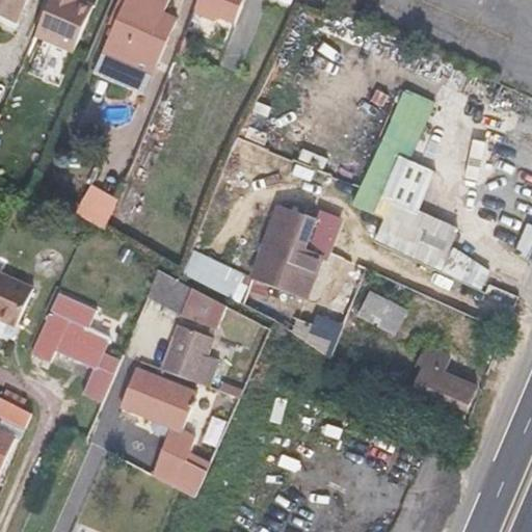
[(0,0),(0,27),(14,33),(19,23),(29,0),(0,0)]
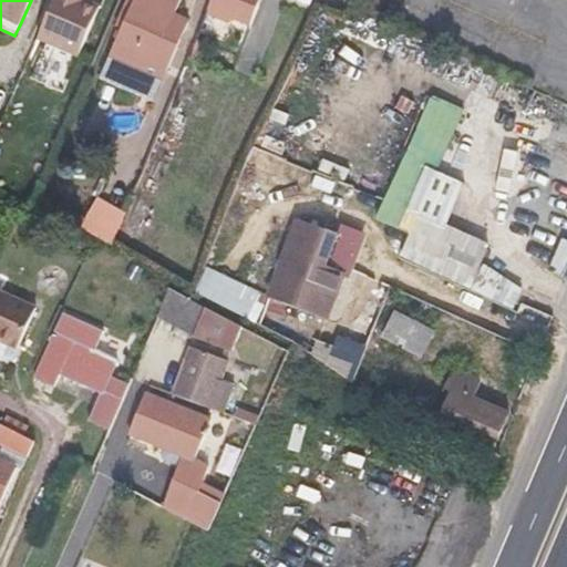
[(54,0),(38,40),(79,58),(101,7),(84,0),(54,0)]
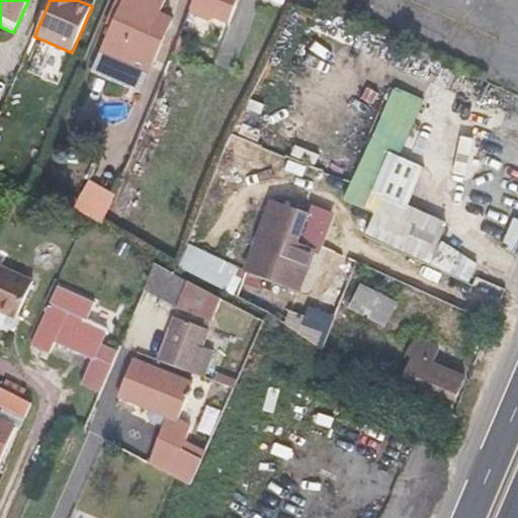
[(122,0),(99,55),(148,77),(174,19),(161,13),(166,0),(122,0)]
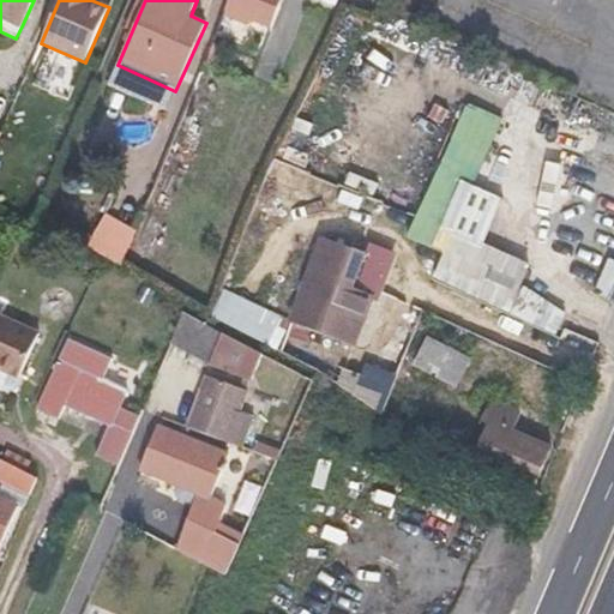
[(232,0),(226,16),(248,25),(256,22),(272,29),(283,0),(232,0)]
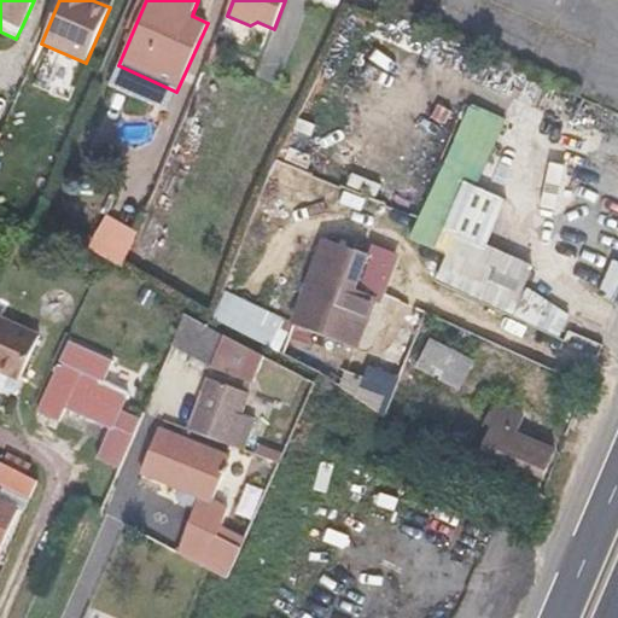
[(538,105),(543,92),(513,79),(509,92),(538,105)]
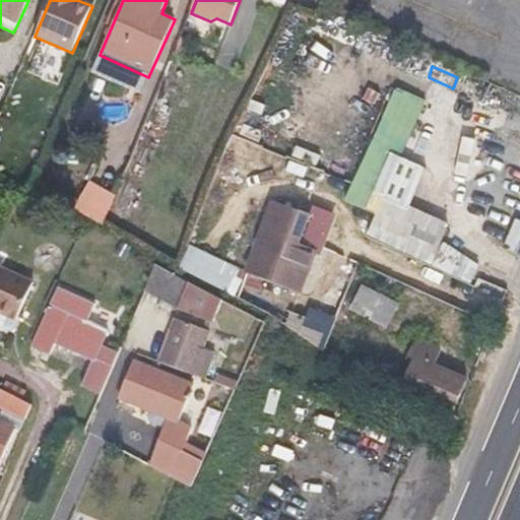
[(347,198),(376,211),(429,98),(400,84),(347,198)]
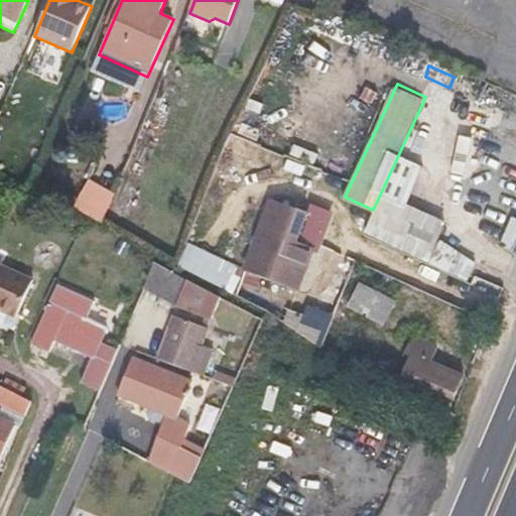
[(116,195),(90,179),(74,207),(104,224),(116,195)]
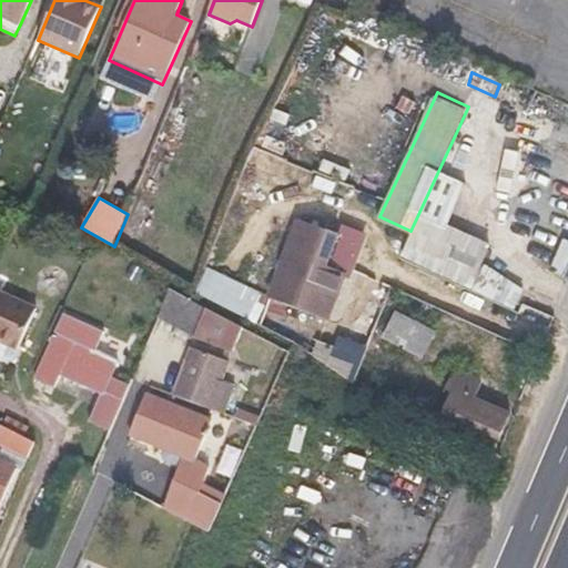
[(402,259),(475,291),(486,266),(495,246),(422,211),(402,259)]
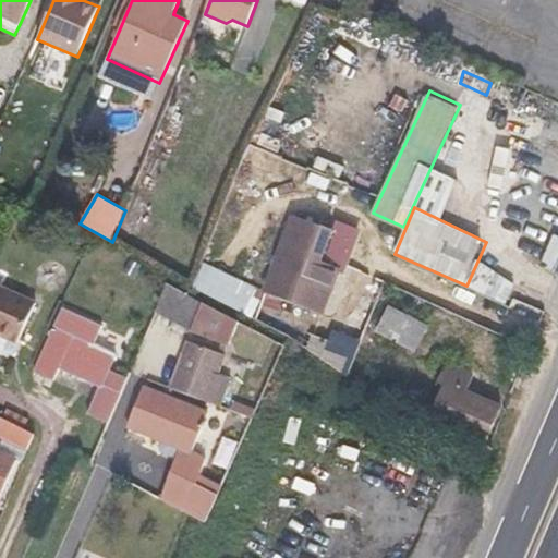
[(266,292),(323,313),(339,268),(323,262),(335,231),(294,215),(266,292)]
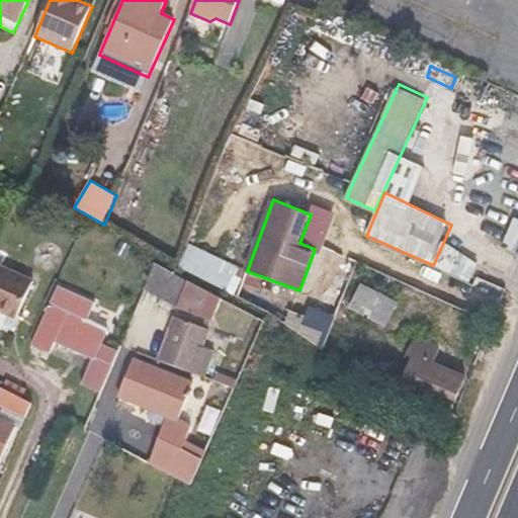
[(299,243),(315,249),(325,220),(311,214),(299,243)]
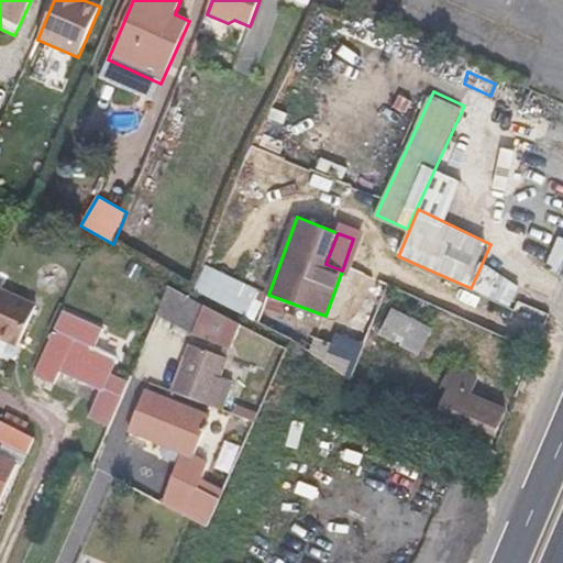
[(195,290),(234,309),(244,283),(207,264),(195,290)]
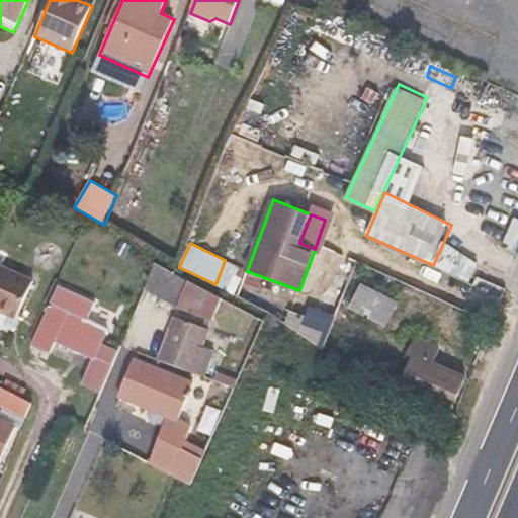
[(433,265),(475,284),(483,267),(443,243),(433,265)]
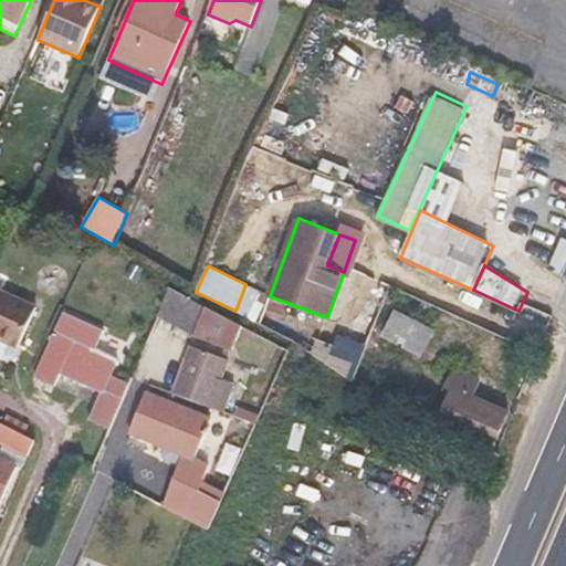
[(268,296),(245,284),(236,311),(259,322),(268,296)]
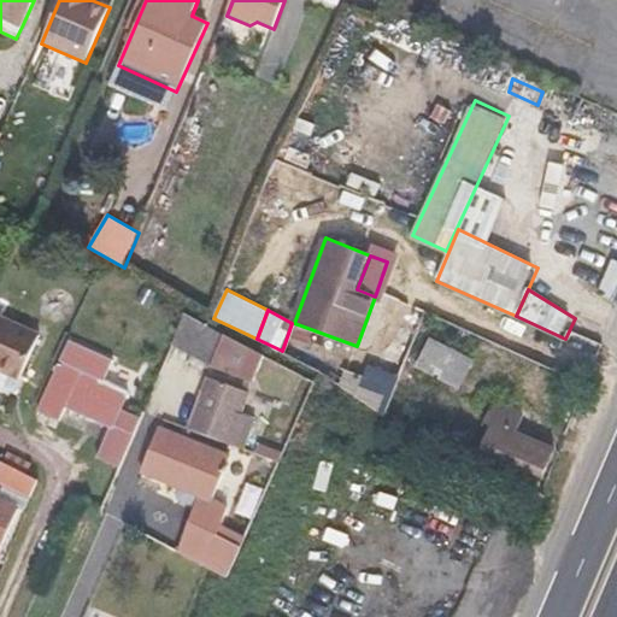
[(186,313),(172,344),(212,366),(253,381),(264,356),(186,313)]
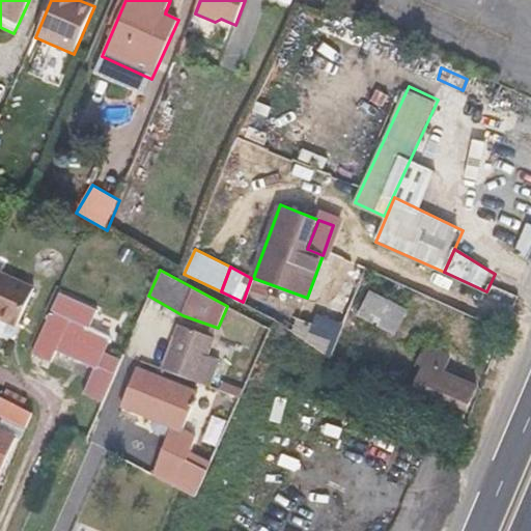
[(29,286),(0,272),(0,318),(11,325),(29,286)]
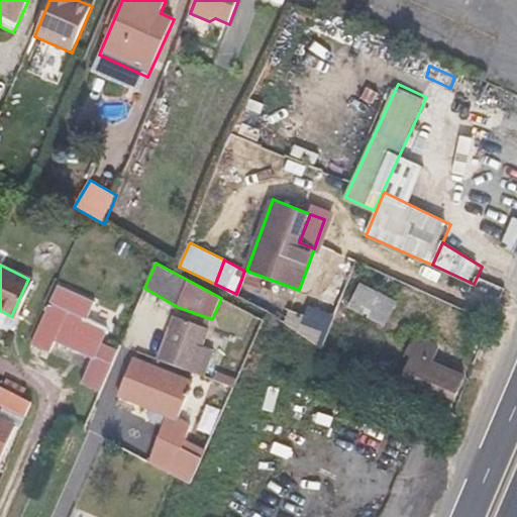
[(491,273),(482,267),(474,284),(483,288),(491,273)]
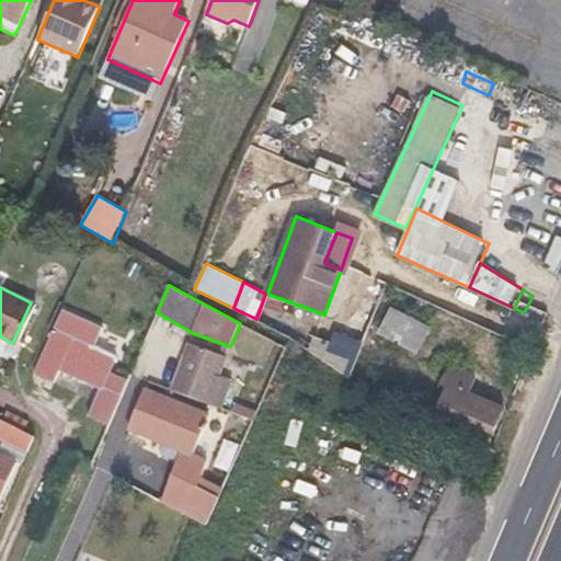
[(369,327),(380,333),(390,313),(379,307),(369,327)]
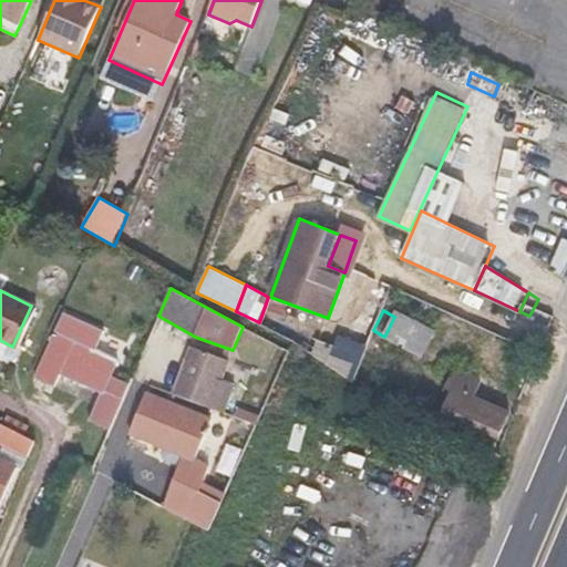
[(63,312),(34,378),(55,388),(61,375),(102,393),(90,421),(111,430),(130,383),(112,375),(120,359),(98,349),(105,331),(63,312)]
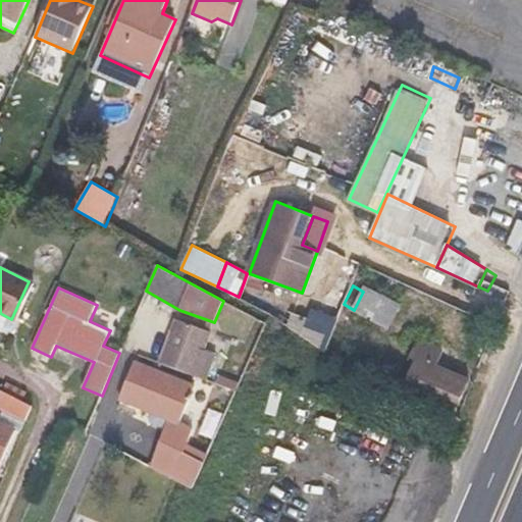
[(353,312),(387,330),(401,306),(365,289),(363,292),(354,310),(353,312)]
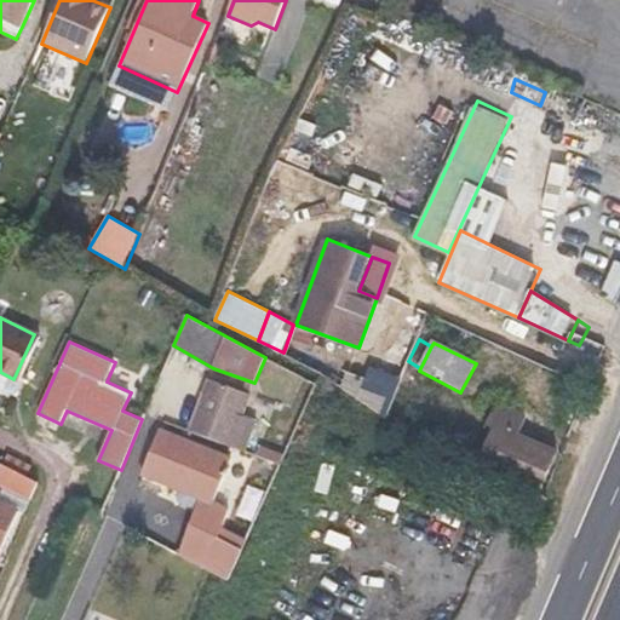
[(254,431),(240,426),(251,395),(210,378),(190,432),(246,452),(254,431)]
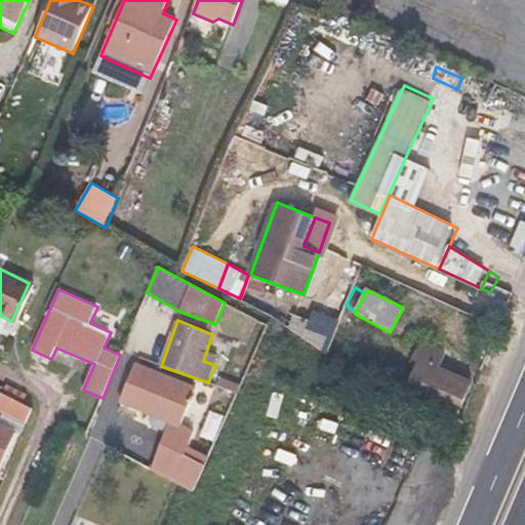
[(408,394),(459,415),(473,382),(438,367),(445,351),(420,340),(412,361),(420,364),(408,394)]
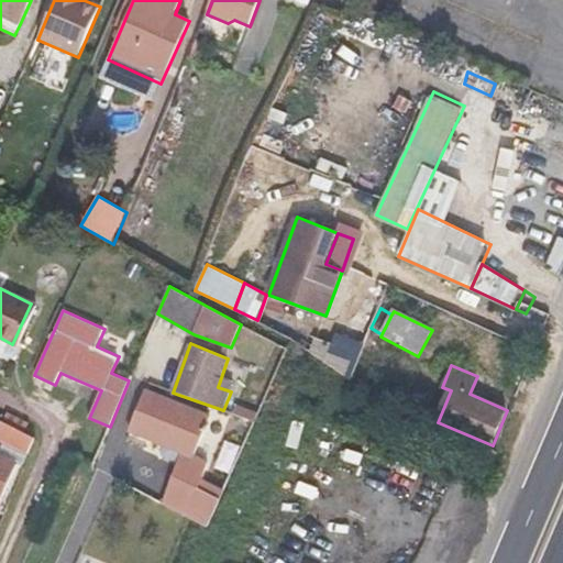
[(183,453),(162,505),(209,525),(220,499),(198,490),(209,463),(194,457),(211,416),(146,389),(129,431),(183,453)]
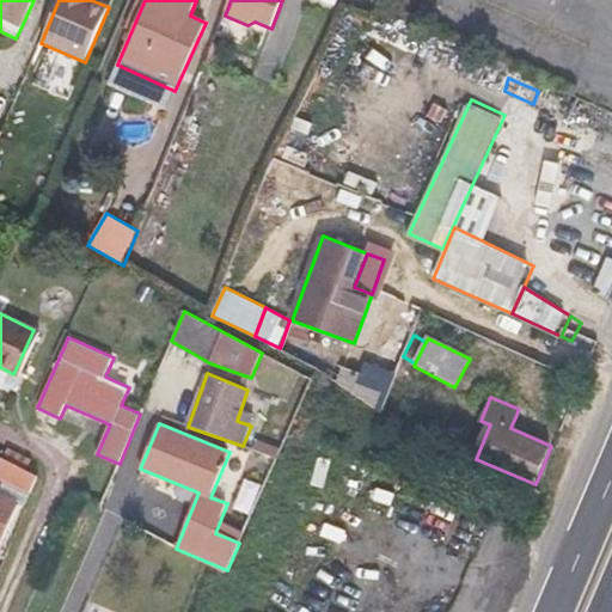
[(2,458),(0,461),(0,478),(30,494),(38,476),(2,458)]
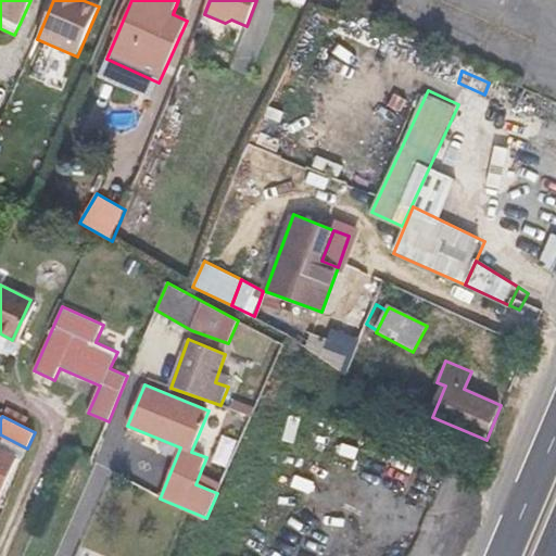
[(0,497),(17,458),(0,451),(0,497)]
